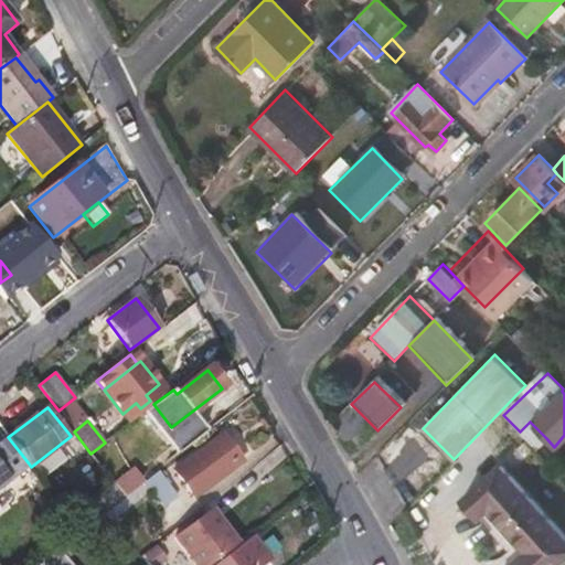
[(546,438),(530,422),(520,432),(535,448),(546,438)]
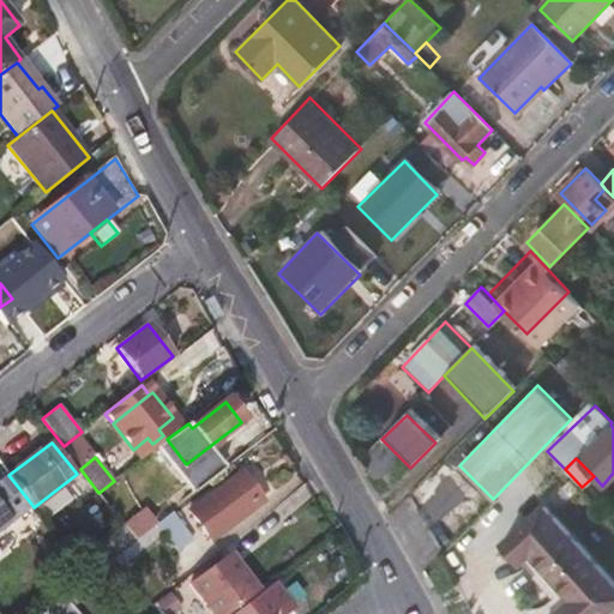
[(8,475),(7,473),(0,479),(0,528),(31,504),(8,475)]
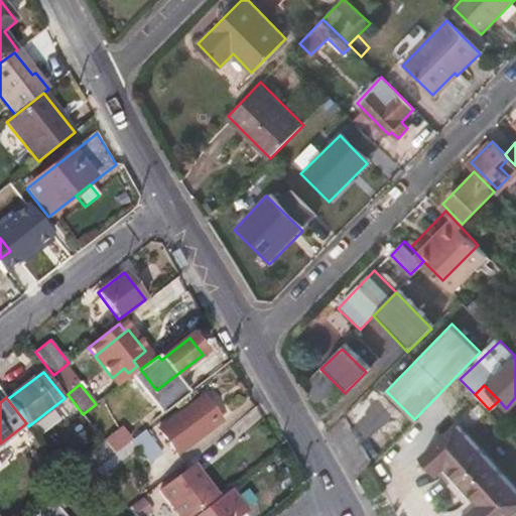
[(160,429),(177,454),(221,422),(204,398),(160,429)]
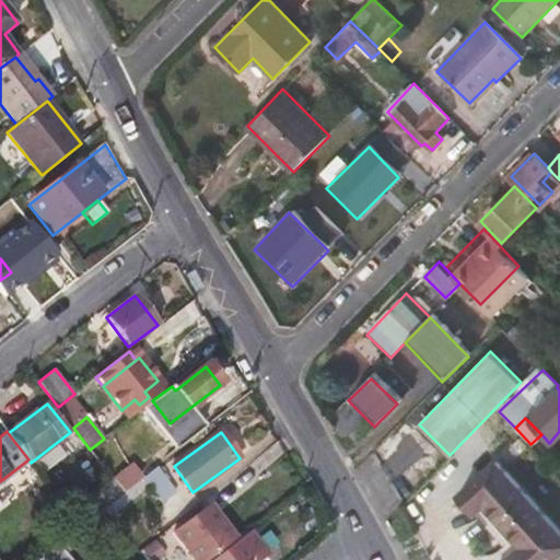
[(559,559),(559,525),(499,463),(463,500),(510,549),(506,551),(514,559),(559,559)]
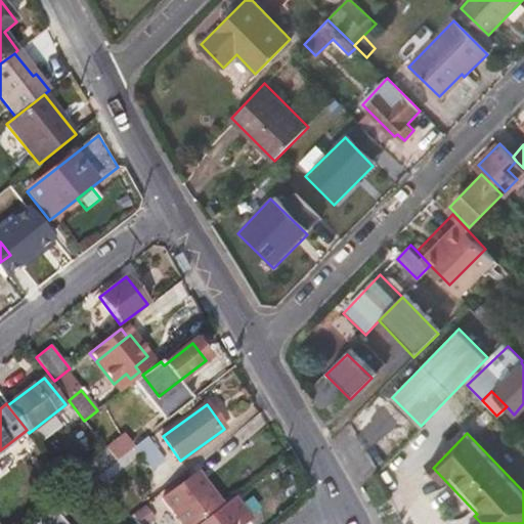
[(165,462),(146,437),(129,450),(115,462),(96,476),(103,485),(139,456),(151,472),(165,462)]
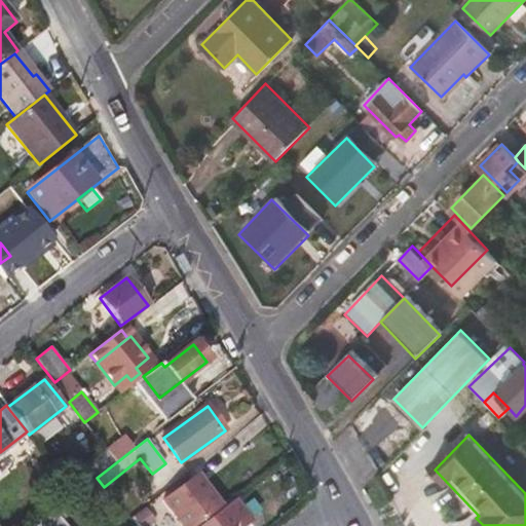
[(129,452),(122,443),(108,453),(115,463),(129,452)]
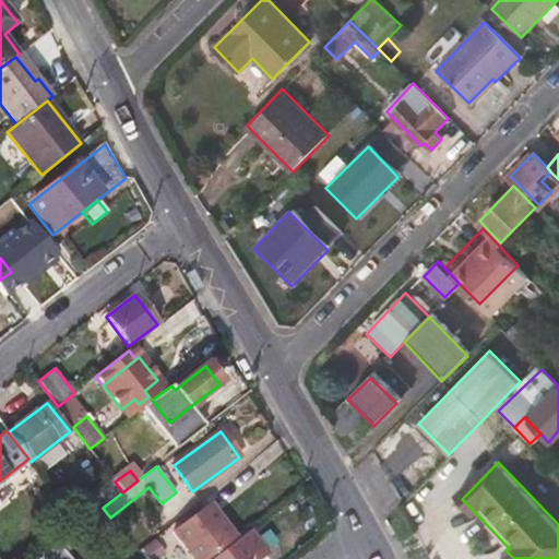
[(103,508),(122,492),(115,482),(113,479),(70,512),(80,525),(103,508)]
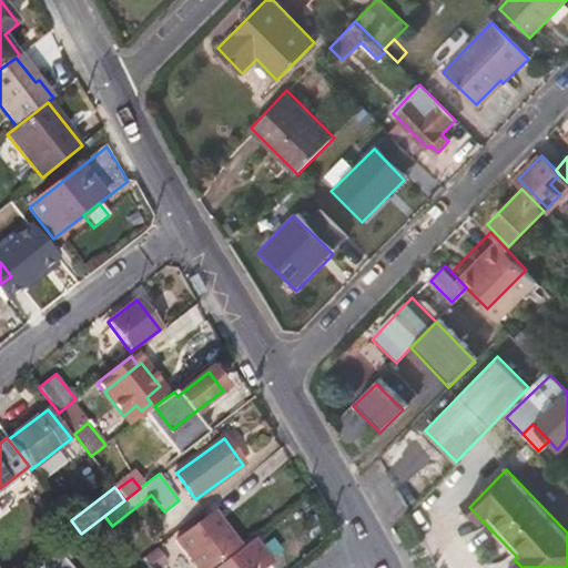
[(211,567),(237,548),(211,514),(175,541),(195,567),(211,567)]
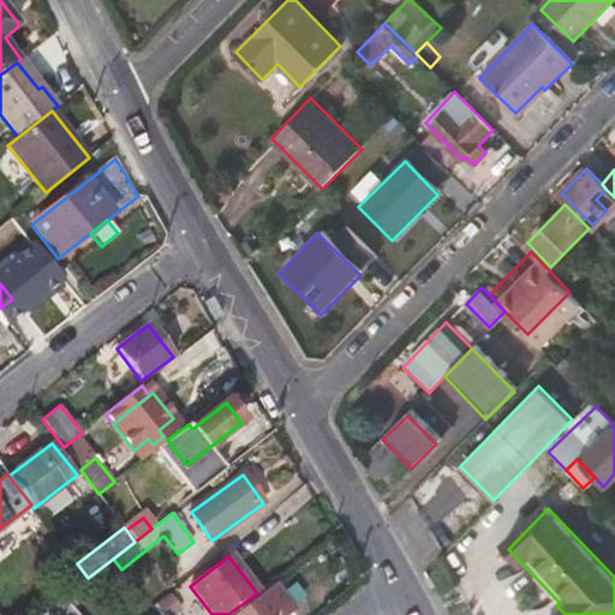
[(281,614),(292,608),(274,585),(245,608),(236,614),(281,614)]
